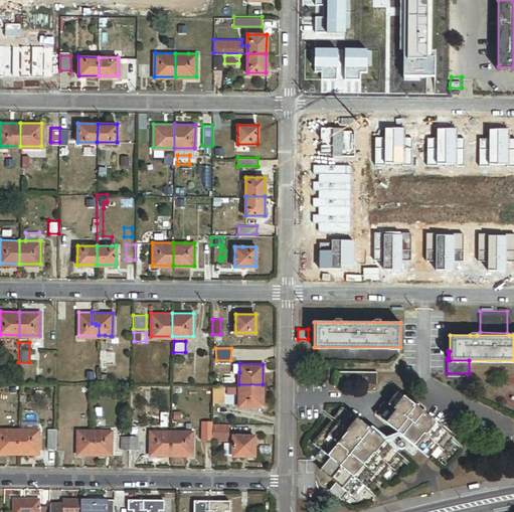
[(376,370),(334,369),(334,382),(376,382),(376,370)]
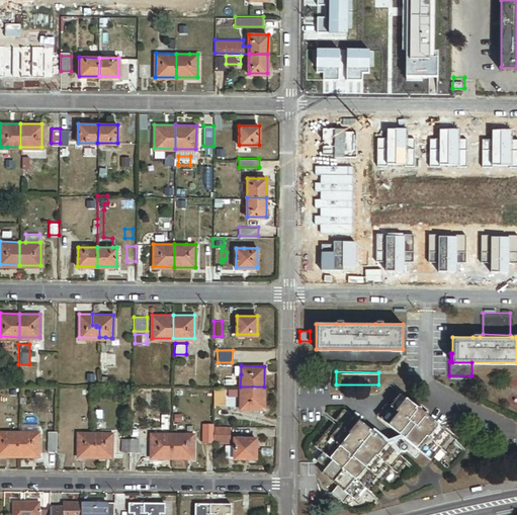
[(264,408),(264,387),(240,387),(240,408),(264,408)]
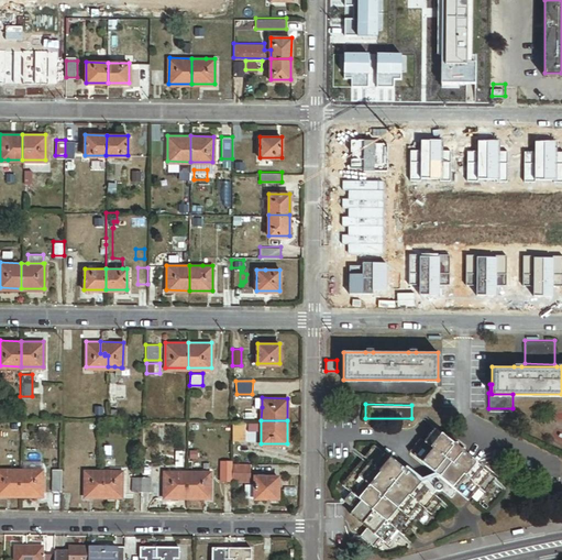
[(407,449),(429,467),(451,439),(430,421),(407,449)]
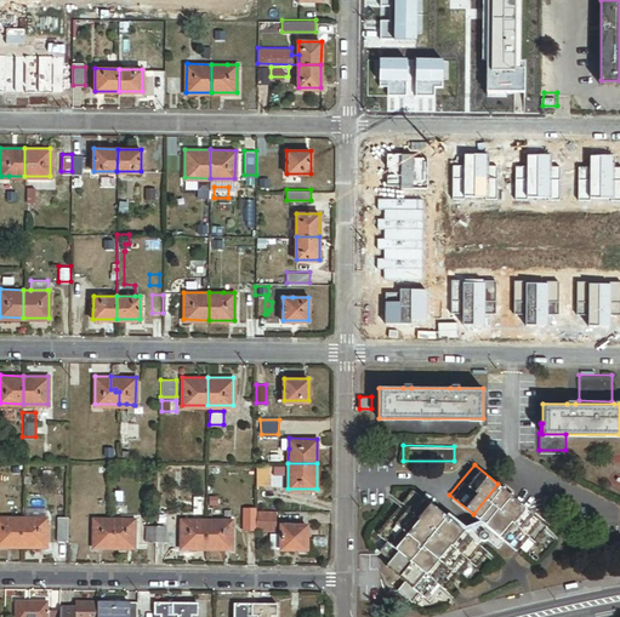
[(271,466),(255,466),(255,485),(271,485),(271,466)]
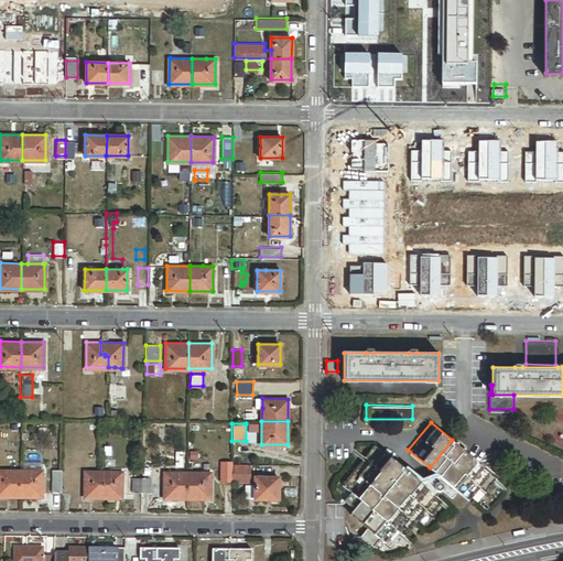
[(192,438),(192,456),(205,456),(205,443),(201,443),(201,438),(192,438)]
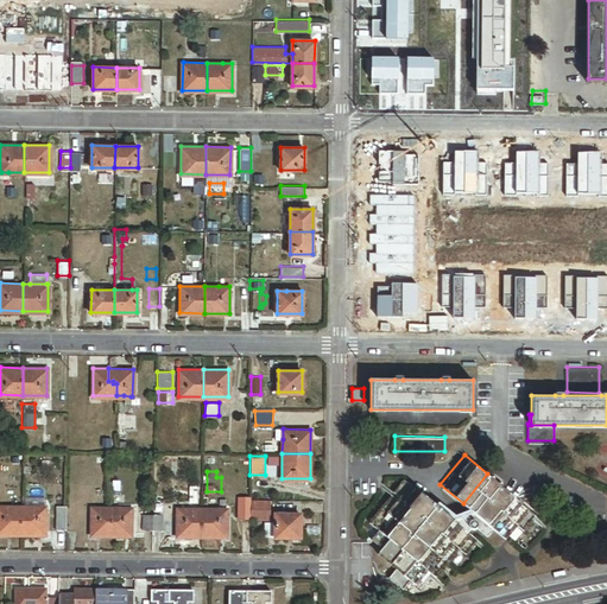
[(476,513),(500,483),(487,474),(463,503),(468,507),(476,513)]
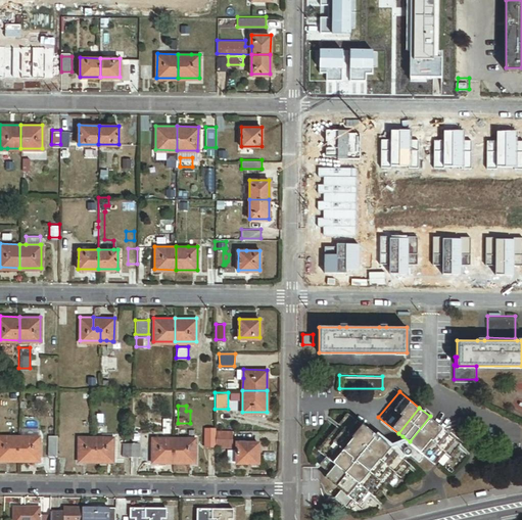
[(412,463),(402,456),(388,443),(382,438),(362,464),(349,454),(370,428),(348,411),(318,448),(325,454),(372,492),(375,495),(394,471),(400,476),(412,463)]
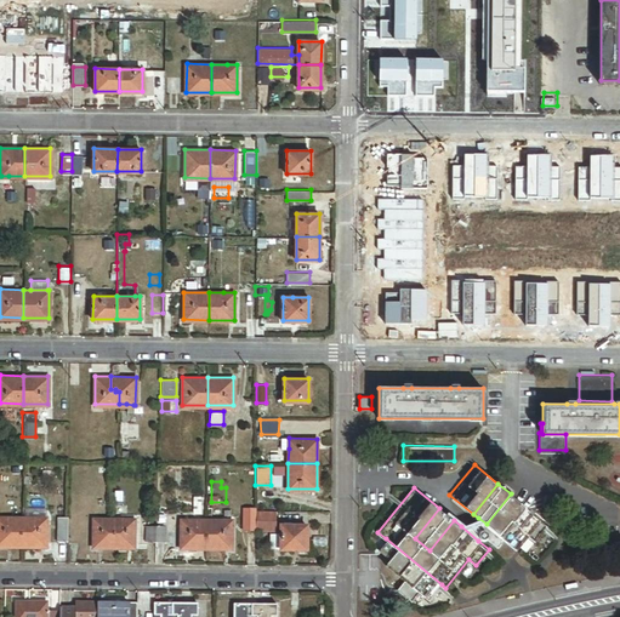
[(109,491),(109,503),(121,503),(121,490),(114,489),(114,491),(109,491)]
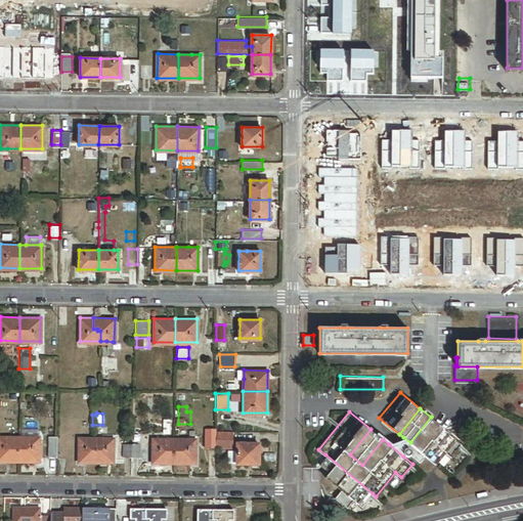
[(423,451),(434,461),(443,449),(449,453),(460,440),(431,417),(410,442),(411,443),(423,451)]
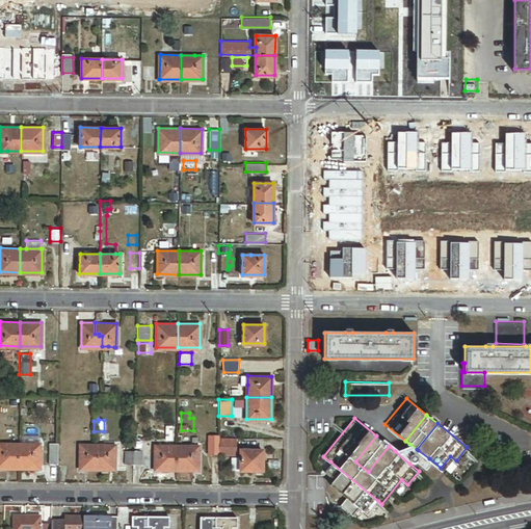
[(368,472),(389,446),(382,441),(376,435),(355,461),(368,472)]
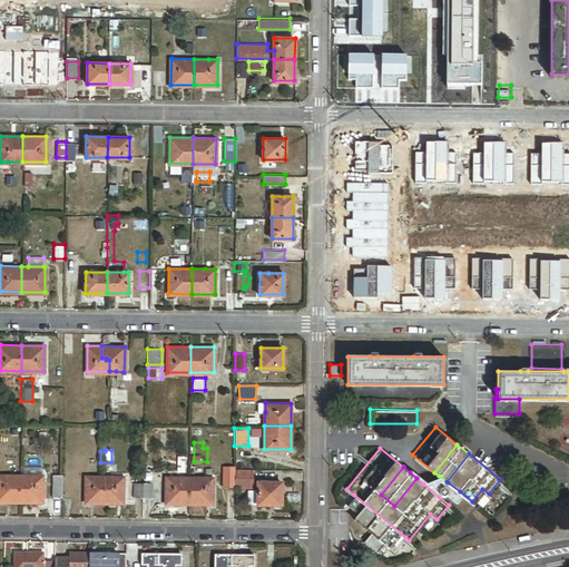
[(252,487),(253,468),(242,468),(236,468),(235,468),(235,487),(252,487)]
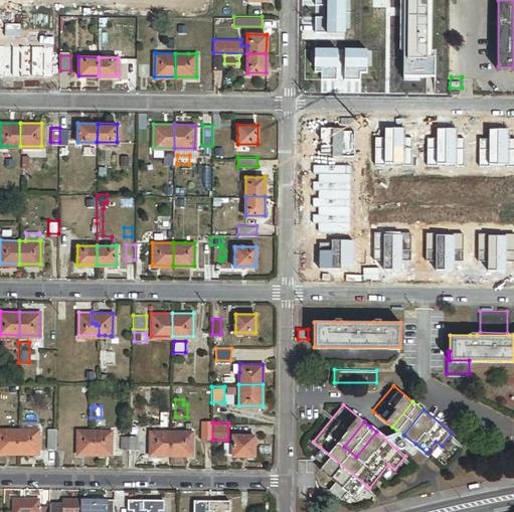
[(370,427),(376,432),(382,437),(385,435),(372,423),(370,427)]
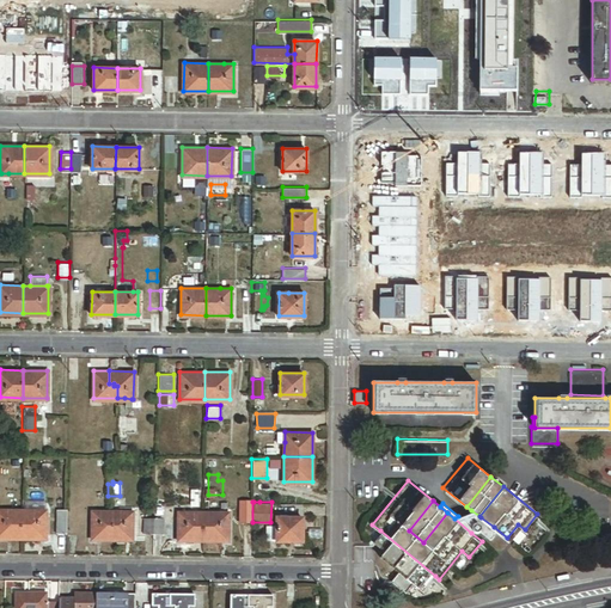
[(0,536),(20,538),(22,510),(0,509),(0,536)]
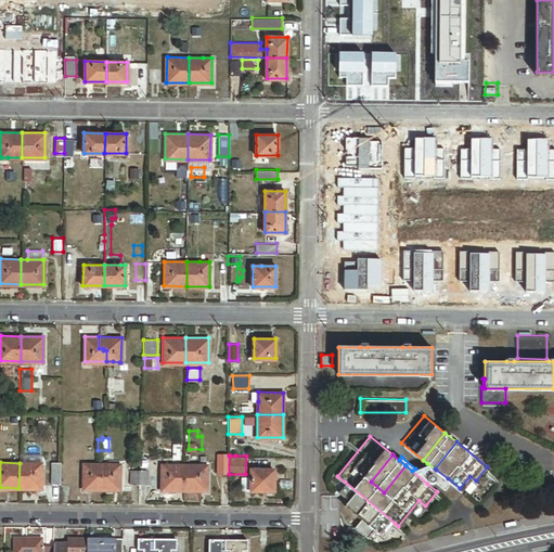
[(41,463),(20,463),(18,488),(41,488),(41,463)]
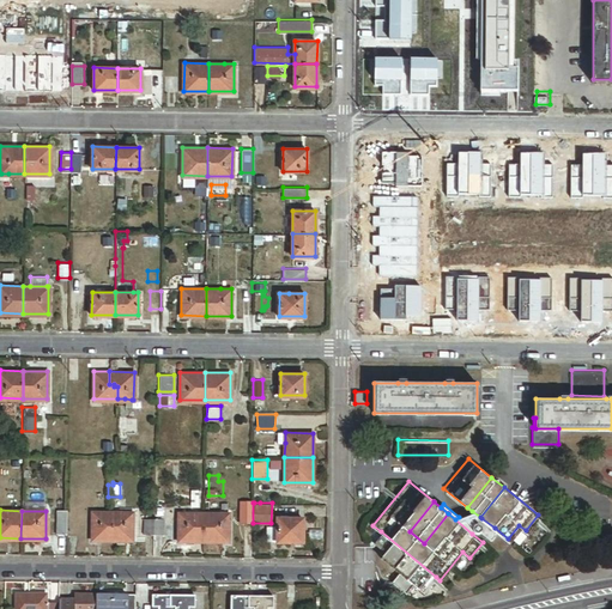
[(67,534),(67,511),(58,511),(56,533),(67,534)]
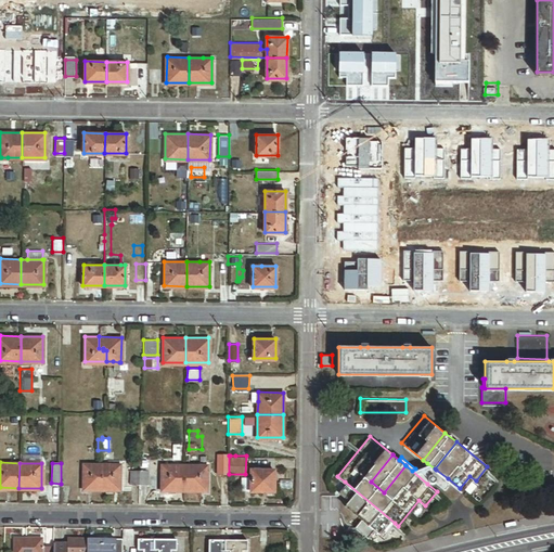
[(119,464),(84,463),(84,488),(119,488),(119,464)]
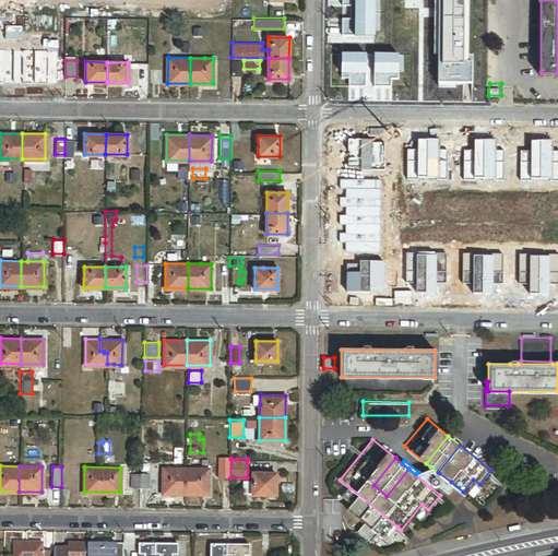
[(438,478),(439,481),(438,482),(438,483),(437,483),(447,491),(451,485),(449,484),(451,482),(439,473),(438,472),(430,466),(418,472),(415,474),(430,487),(434,484),(432,483),(431,483),(431,482),(430,481),(430,480),(431,477),(432,476),(434,476),(435,475),(436,476),(437,476),(438,477),(438,478)]
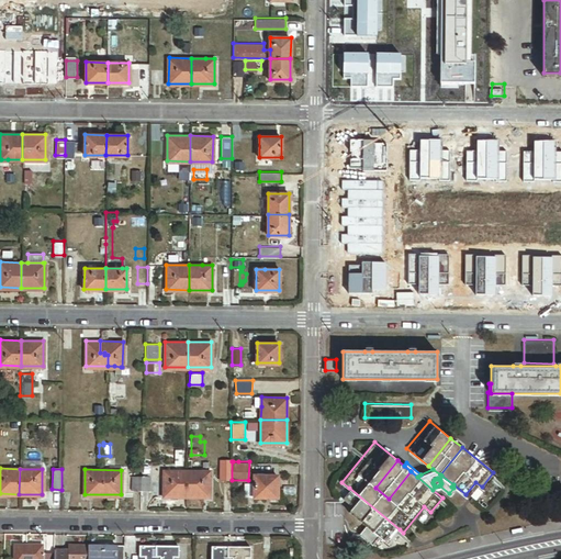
[(187,495),(187,470),(164,470),(164,495),(187,495)]
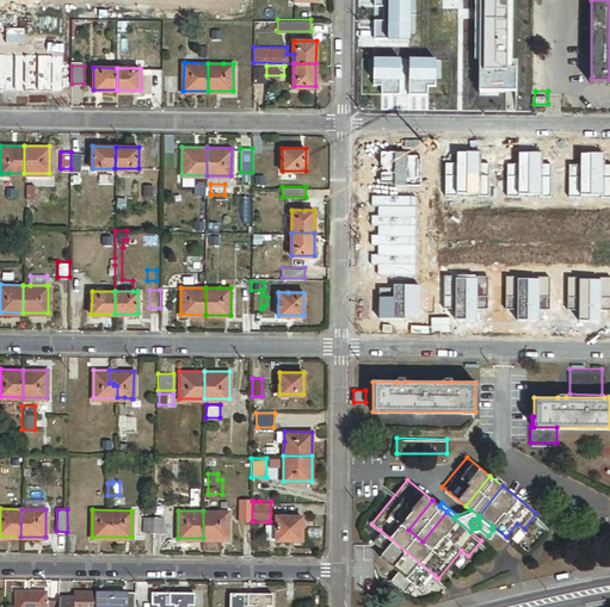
[(220,511),(203,511),(203,538),(228,538),(228,511),(227,511),(220,511)]
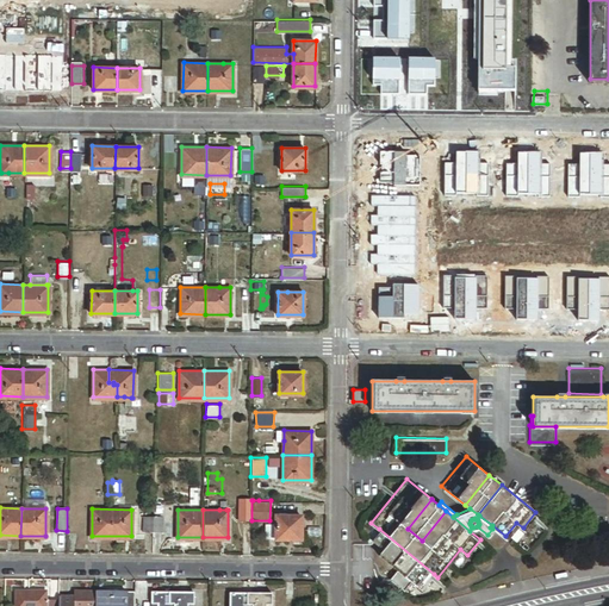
[(143,531),(153,531),(154,516),(143,514),(143,531)]
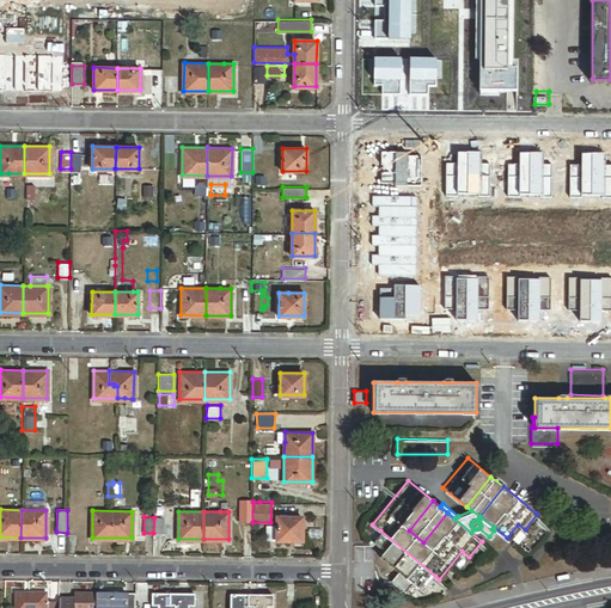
[(303,516),(277,516),(276,540),(303,540),(303,516)]
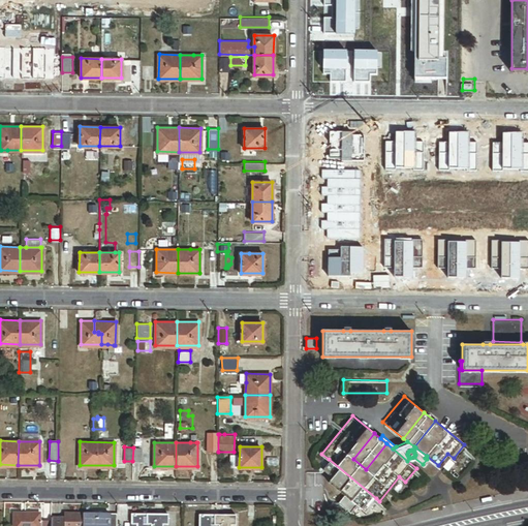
[(344,493),(358,503),(366,511),(376,498),(329,459),(322,467),(333,474),(329,480),(344,493)]
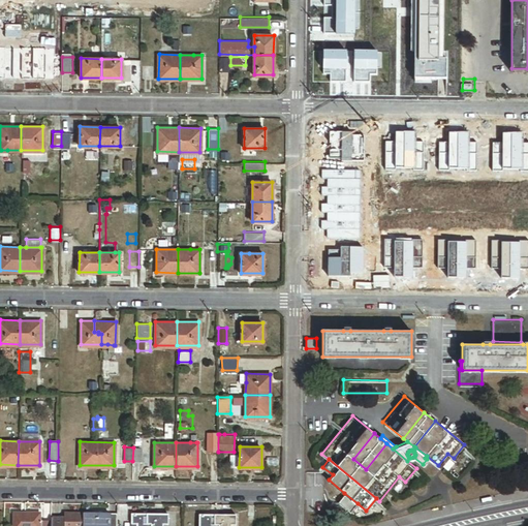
[(351,512),(358,503),(344,493),(338,500),(351,512)]
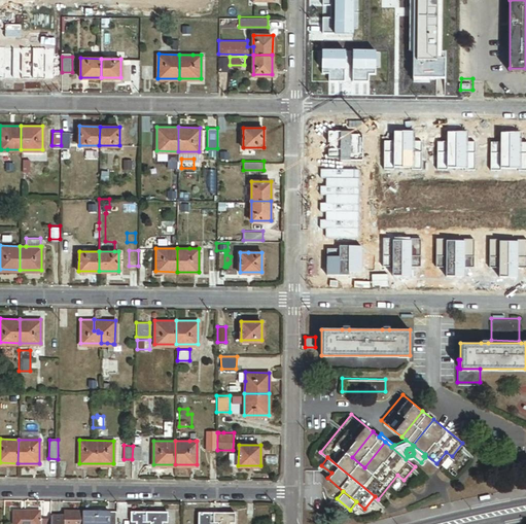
[(39,523),(39,518),(39,510),(26,510),(20,510),(14,510),(13,523),(39,523)]
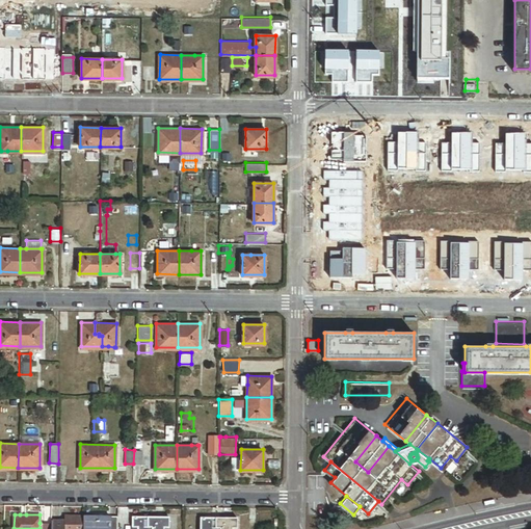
[(83,528),(83,516),(63,516),(63,520),(51,519),(51,523),(51,528),(83,528)]
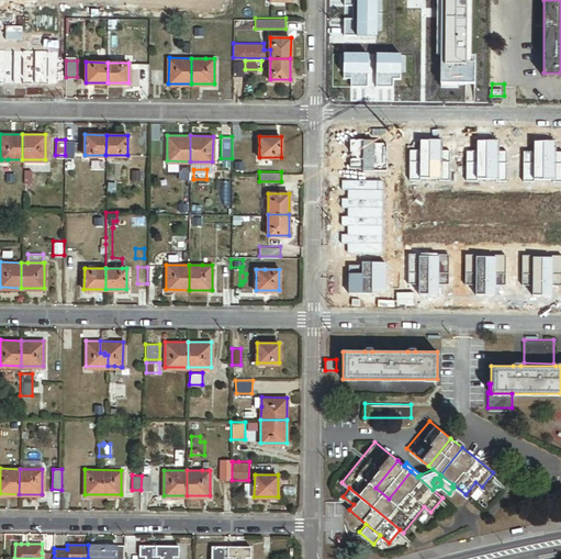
[(88,558),(114,558),(115,545),(88,545),(88,558)]
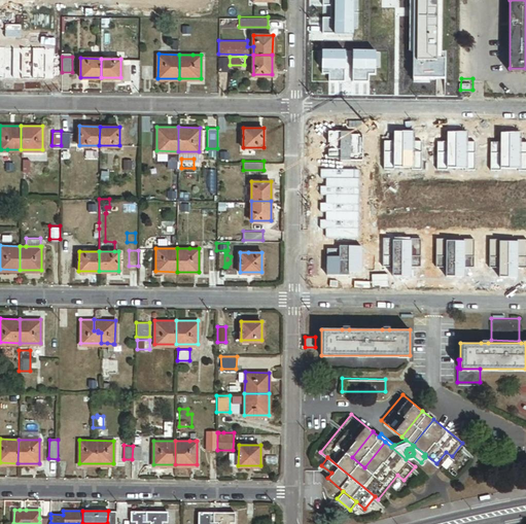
[(114,523),(115,511),(108,511),(107,523),(114,523)]
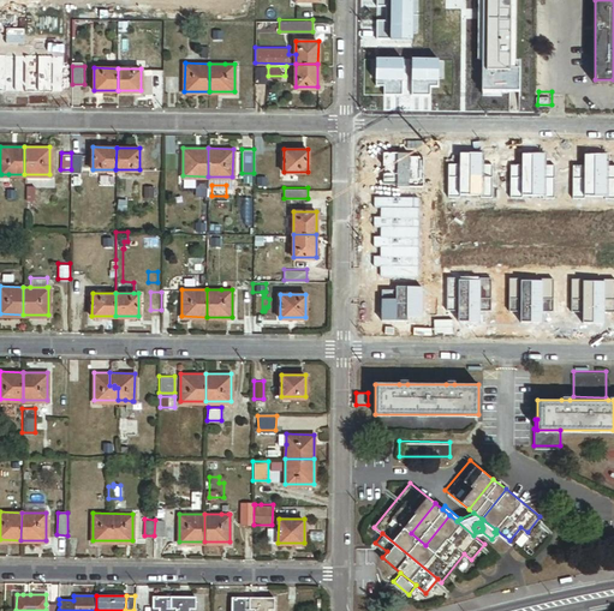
[(195,595),(151,595),(151,610),(188,610),(189,607),(194,607),(195,595)]
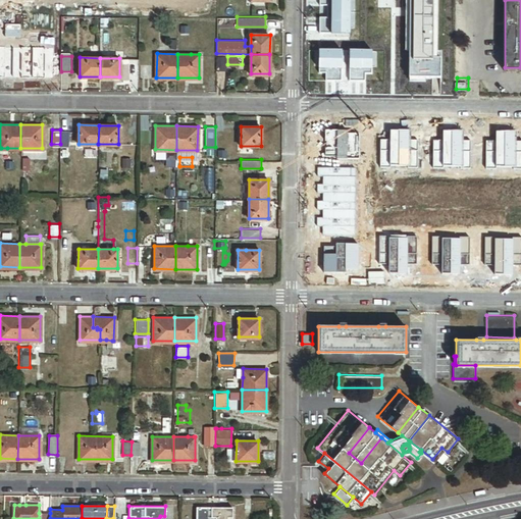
[(231,517),(231,507),(196,507),(195,518),(226,518),(227,517),(231,517)]
